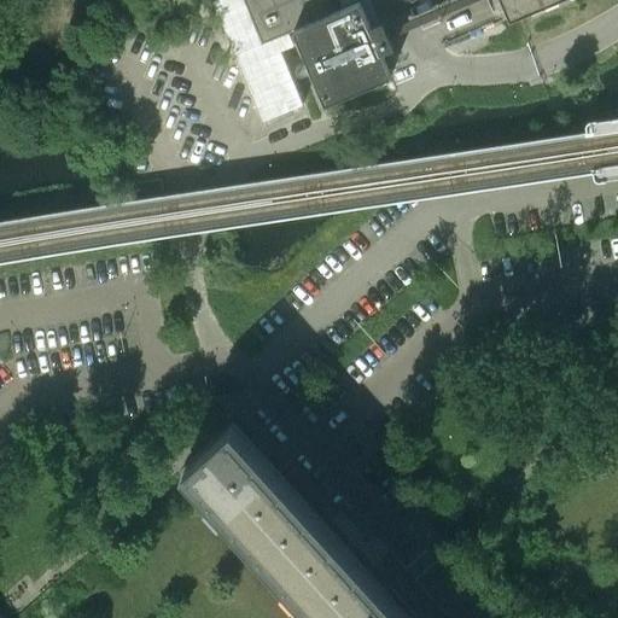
[(159,0),(161,0),(244,0),(263,42),(289,31),(293,29),(332,12),(330,7),(326,0),(159,0)]
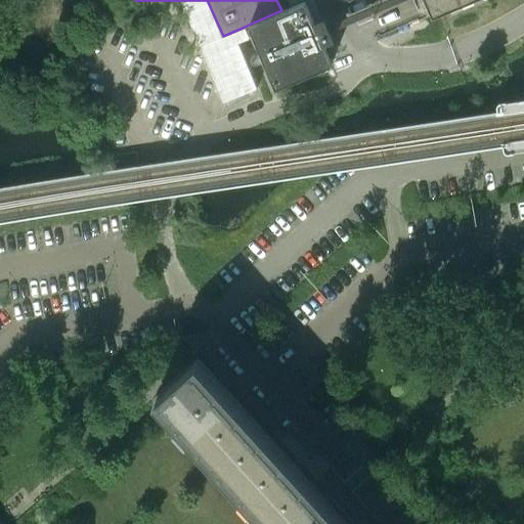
[(206,0),(179,0),(223,102),(257,88),(237,42),(249,38),(245,27),(223,36),(222,36),(206,0)]
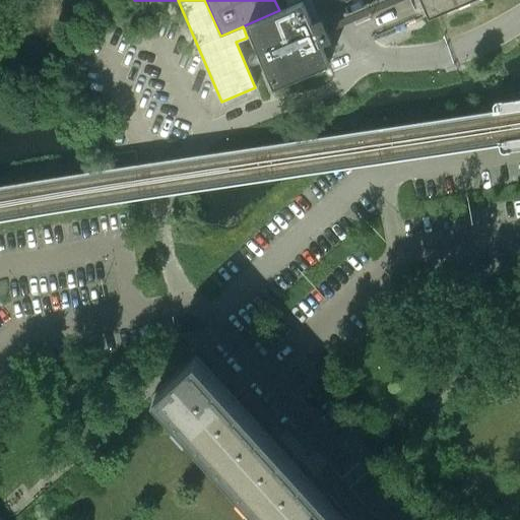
[(279,10),(247,24),(260,54),(261,58),(273,86),(329,63),(328,61),(321,43),(331,39),(328,30),(399,0),(381,0),(325,23),(322,15),(311,20),(303,0),(279,10)]
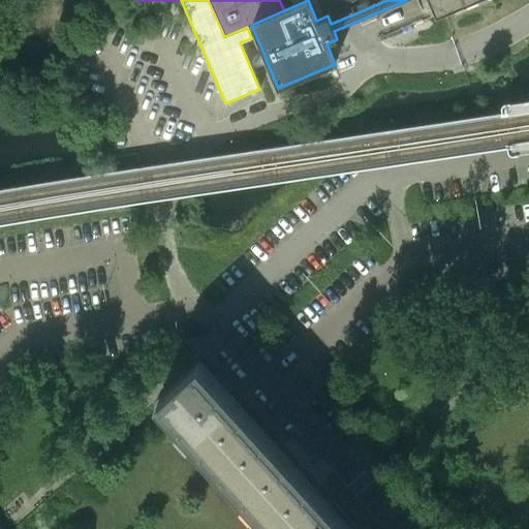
[(349,0),(350,1),(352,0),(427,0),(436,19),(480,0),(349,0)]
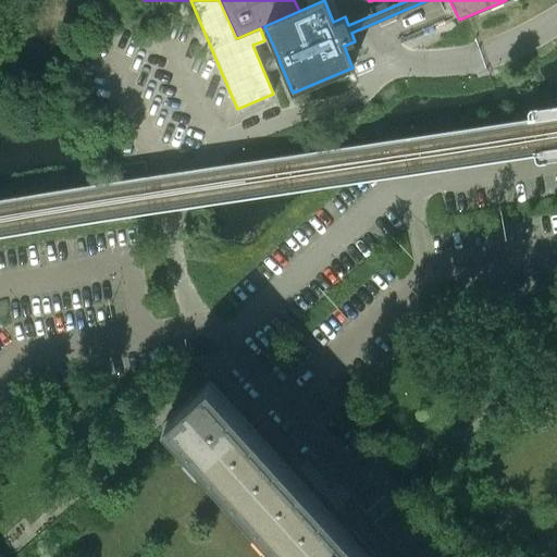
[(376,556),(350,528),(347,531),(210,380),(164,421),(287,556),(376,556)]
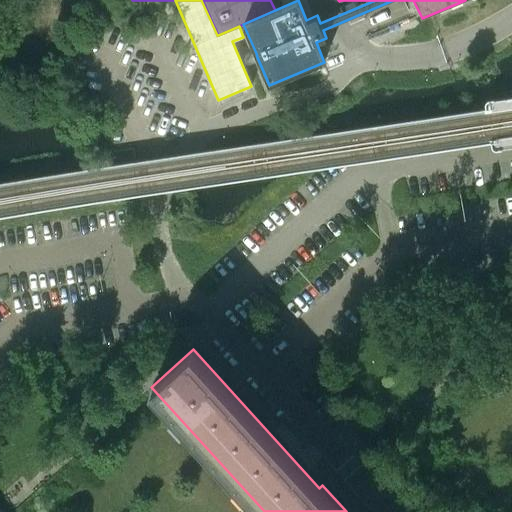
All buildings are outlined.
